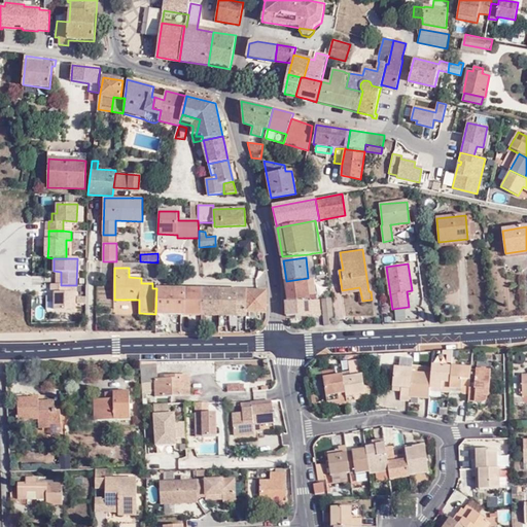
[(314,278),(308,278),(286,281),(288,302),(310,301),(310,295),(316,295),(314,278)]
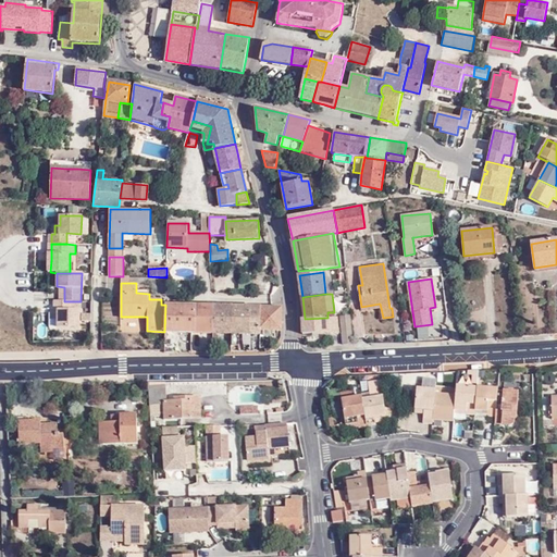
[(72,310),(72,301),(64,301),(54,300),(54,310),(60,310),(60,319),(59,327),(79,329),(81,311),(72,310)]
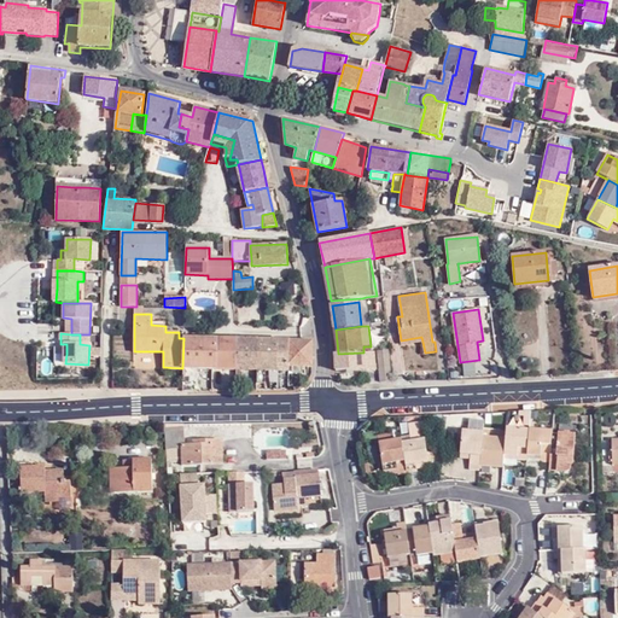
[(182,368),(193,368),(213,369),(217,369),(217,339),(184,338),(182,368)]
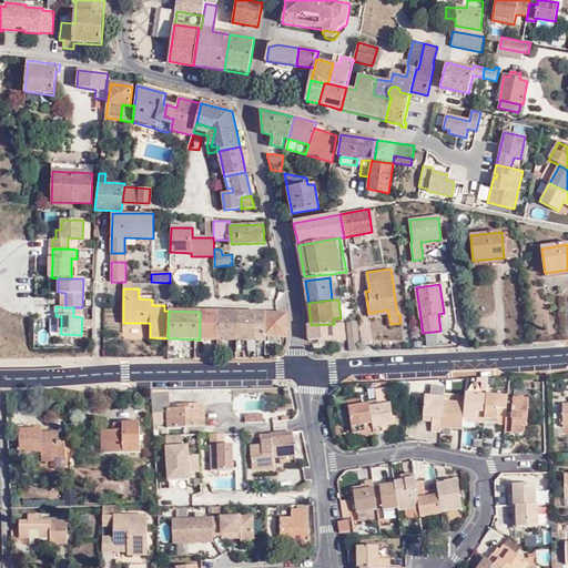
[(206,340),(212,340),(217,340),(217,313),(200,312),(200,340),(206,340)]
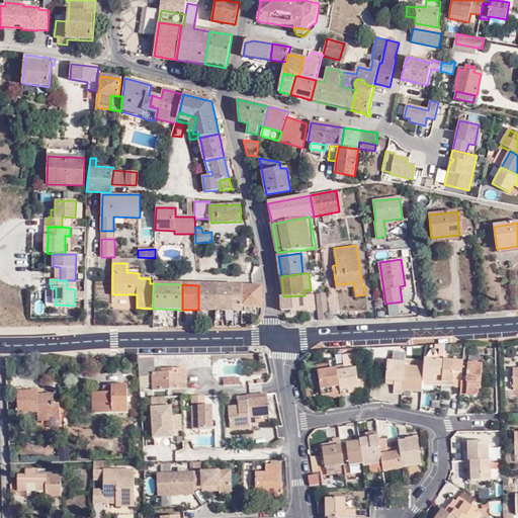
[(216,285),(198,285),(198,310),(216,311),(216,285)]
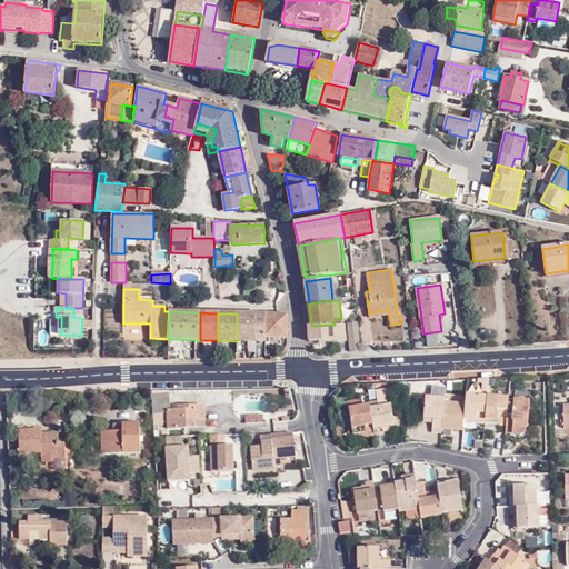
[(256,315),(237,313),(237,341),(245,341),(256,341),(256,315)]
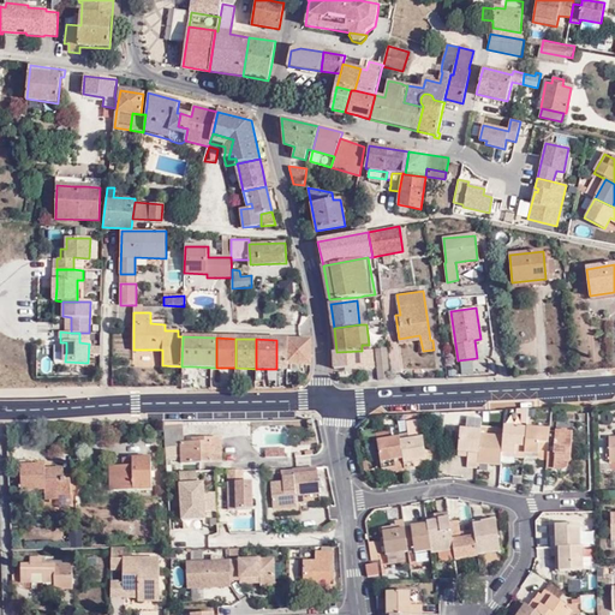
[(302,370),(302,365),(311,365),(311,339),(288,340),(288,369),(302,370)]
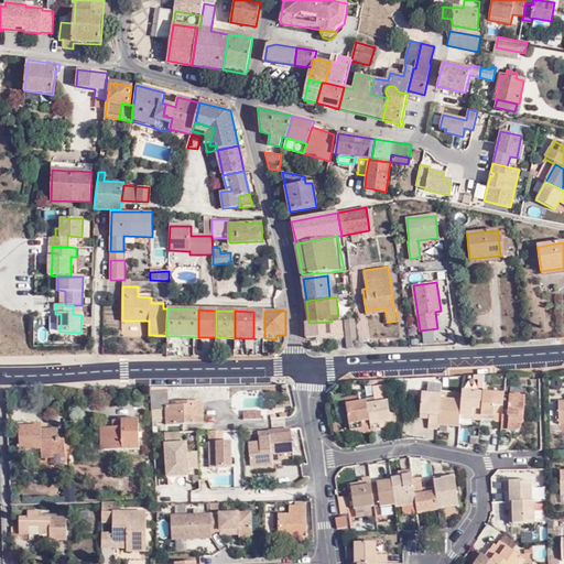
[(260,312),(253,312),(253,338),(264,338),(264,312),(260,312)]
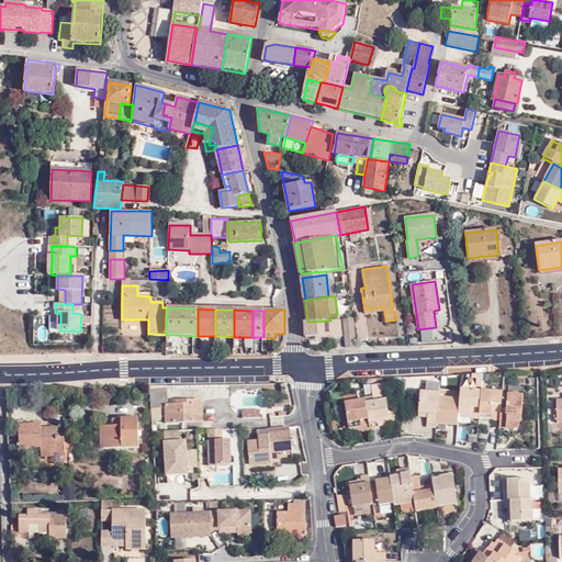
[(353,318),(343,318),(346,347),(357,347),(353,318)]
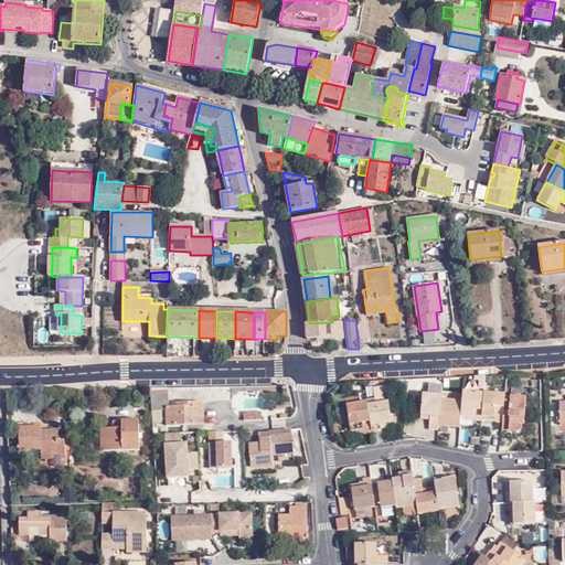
[(332,322),(309,323),(306,323),(308,339),(344,339),(342,323),(340,323),(332,322)]
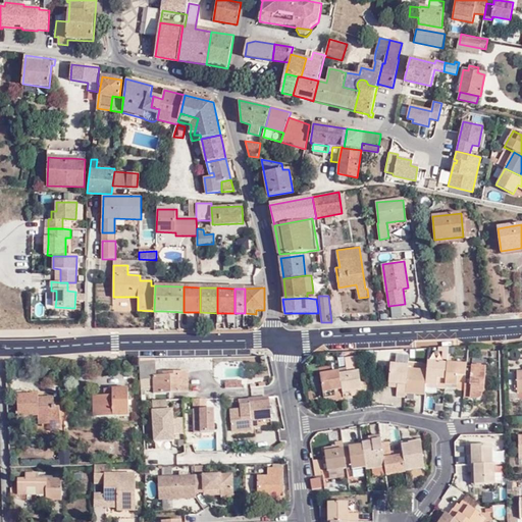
[(154,311),(154,319),(163,320),(163,311),(154,311)]
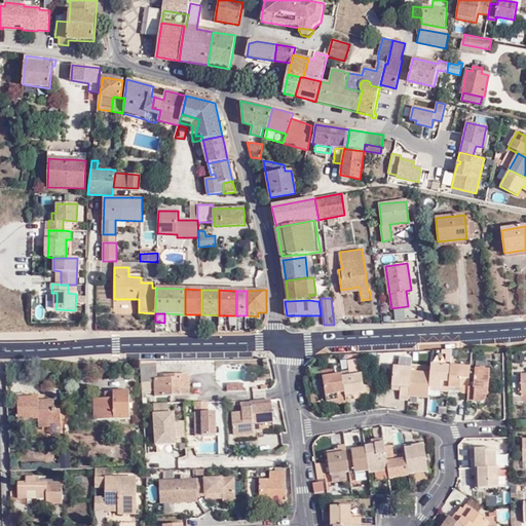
[(196,314),(191,314),(191,323),(201,324),(201,314),(196,314)]
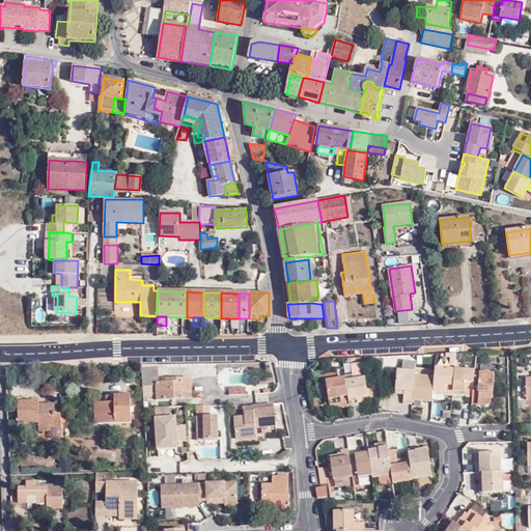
[(166,326),(157,325),(156,335),(157,335),(165,335),(166,326)]
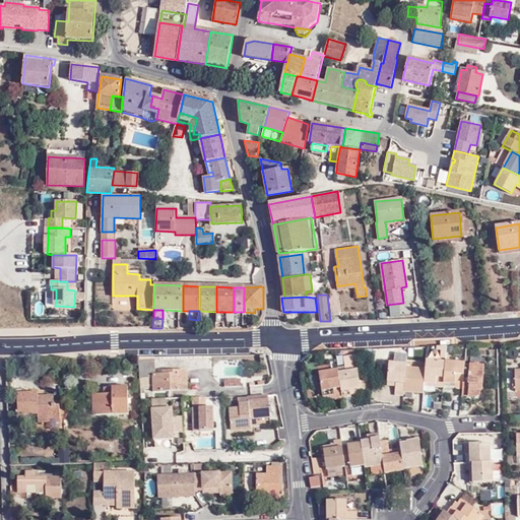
[(394,353),(393,363),(406,364),(407,354),(394,353)]
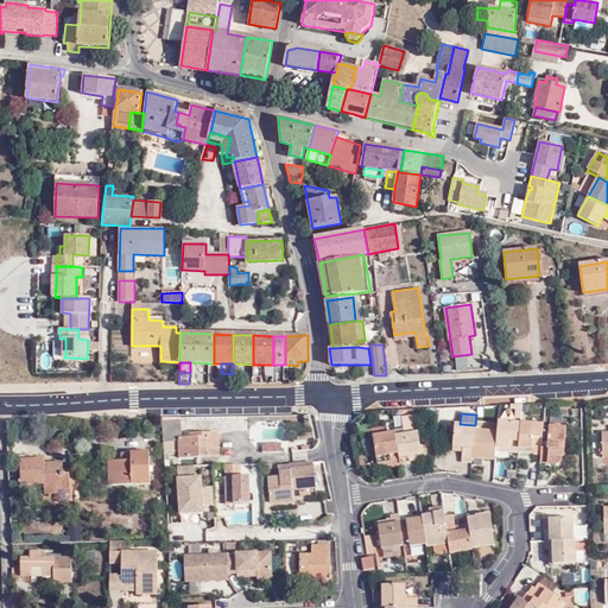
[(403,418),(405,434),(418,431),(416,416),(403,418)]
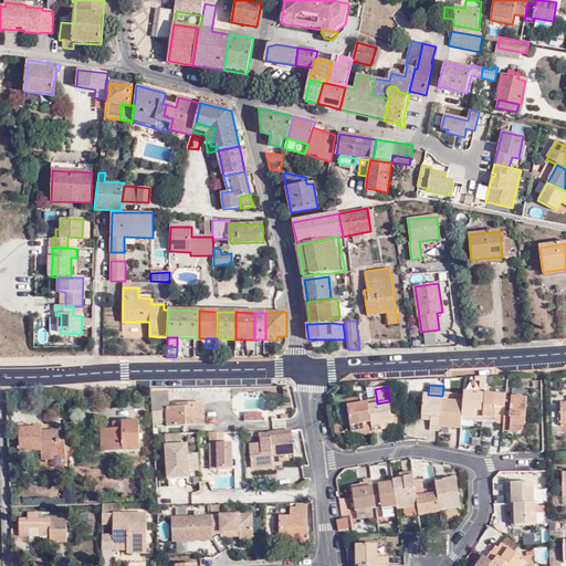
[(169,408),(169,391),(153,392),(153,411),(168,411),(168,426),(203,425),(203,404),(177,405),(177,408),(169,408)]
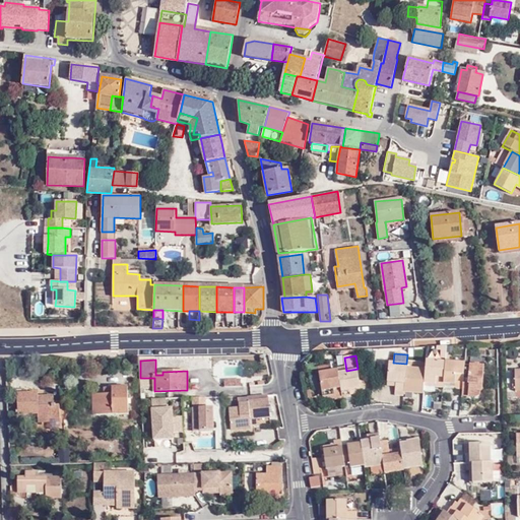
[(446,362),(427,360),(426,369),(425,383),(437,384),(437,387),(442,388),(444,388),(445,371),(446,368),(446,362)]
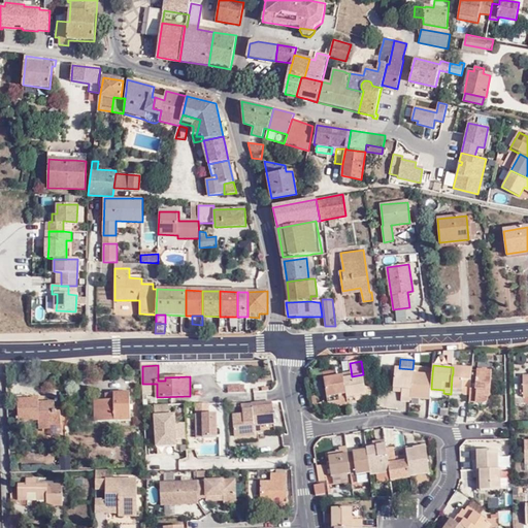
[(410,398),(413,373),(413,369),(399,368),(395,368),(394,387),(401,388),(401,391),(400,401),(410,402),(410,398)]
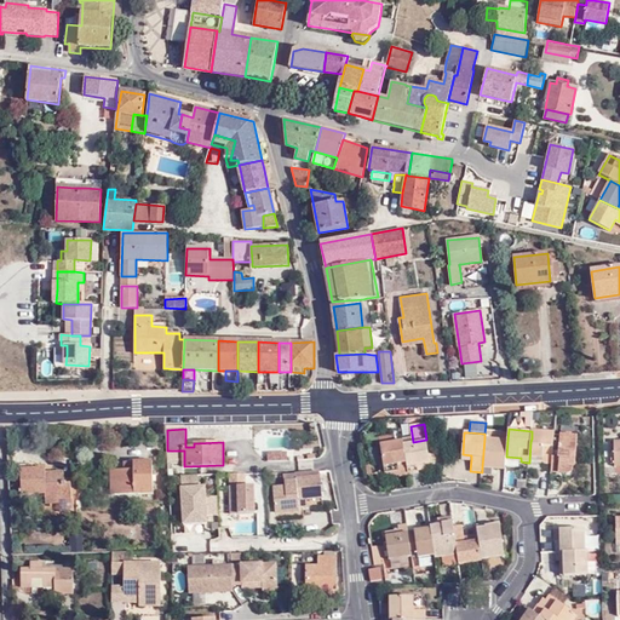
[(408,476),(403,443),(394,445),(391,436),(379,438),(380,447),(386,475),(399,474),(399,477),(408,476)]
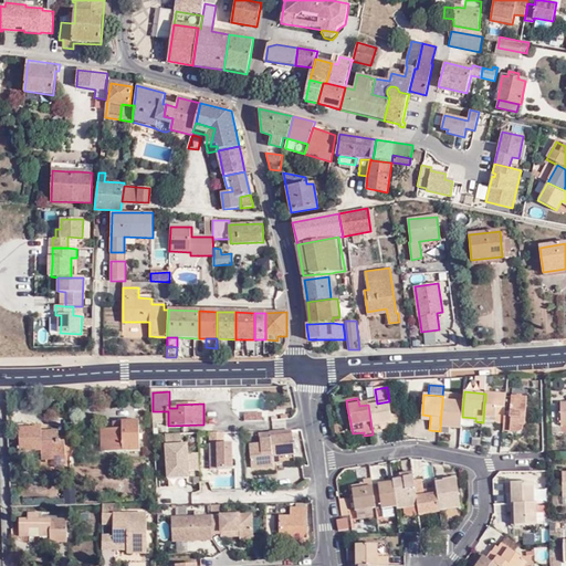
[(510,410),(505,410),(503,431),(517,432),(524,426),(525,399),(511,398),(510,410)]
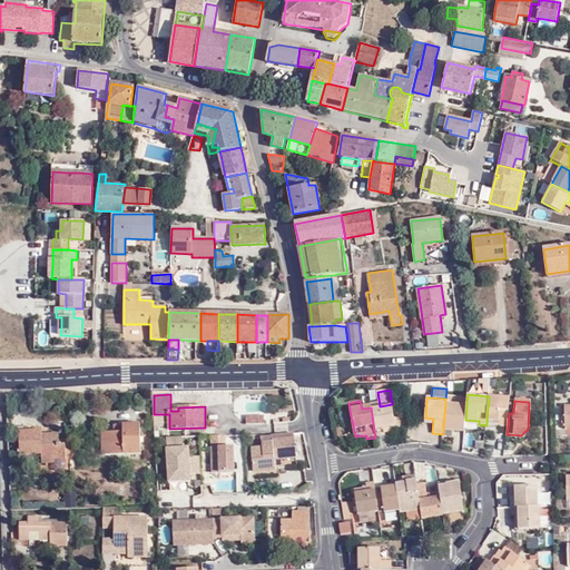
[(465,420),(467,404),(445,403),(443,430),(464,431),(464,429),(465,423),(465,420)]
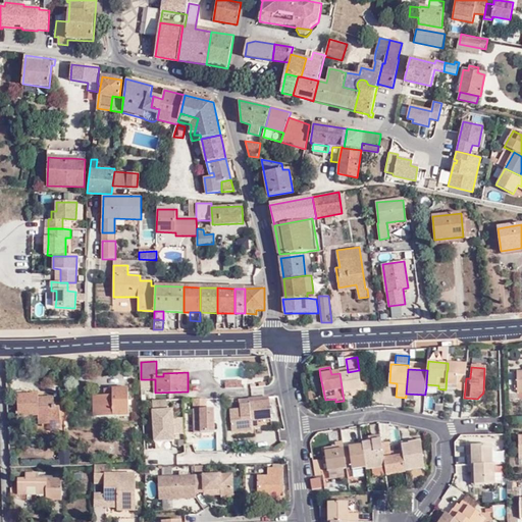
[(456,393),(456,397),(464,398),(466,378),(466,371),(448,369),(447,372),(446,389),(445,392),(456,393)]
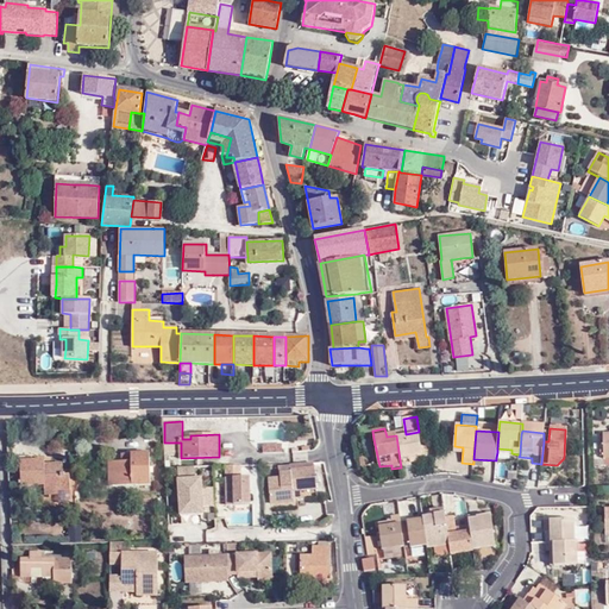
[(422,457),(419,432),(406,434),(396,435),(401,468),(412,465),(410,459),(422,457)]
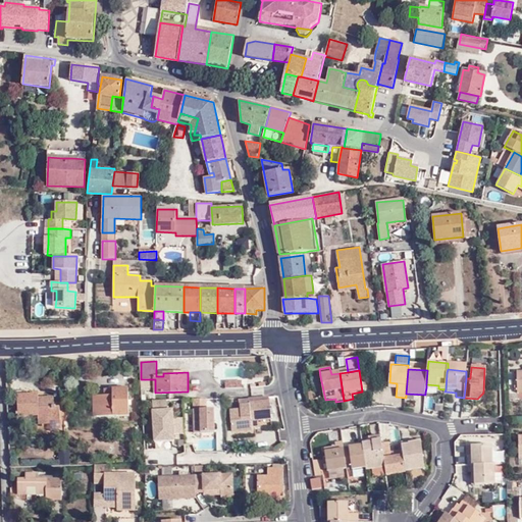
[(438,388),(438,385),(426,384),(426,387),(425,393),(444,395),(444,389),(438,388)]
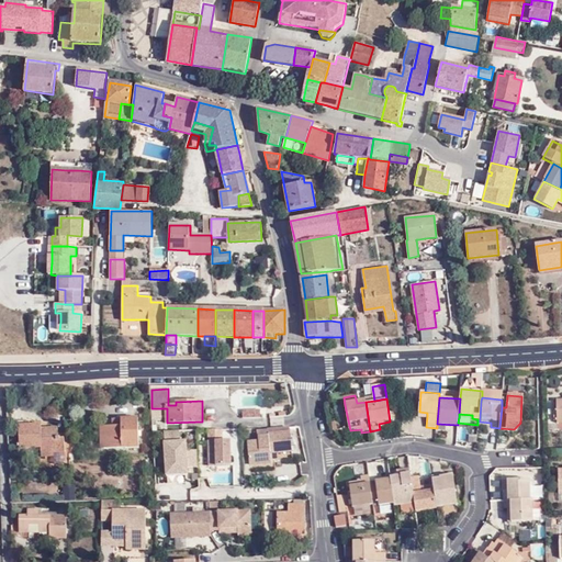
[(139,448),(138,419),(121,419),(121,426),(112,426),(101,426),(102,449),(139,448)]
